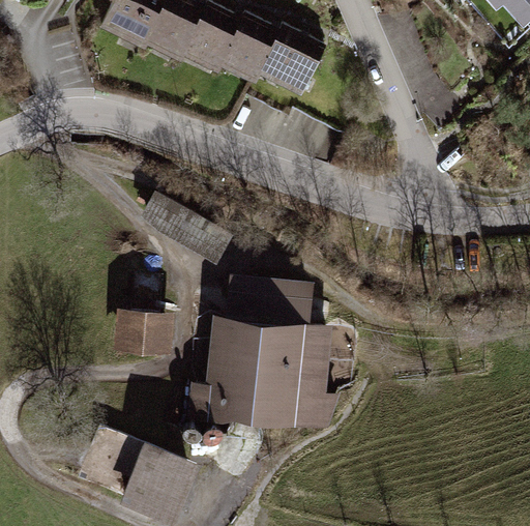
[(111,0),(98,28),(144,50),(146,45),(180,63),(183,56),(217,72),(221,66),(255,83),(258,74),(300,96),(327,46),(282,24),(280,28),(243,12),(241,17),(207,0),(204,6),(190,0),(111,0)]
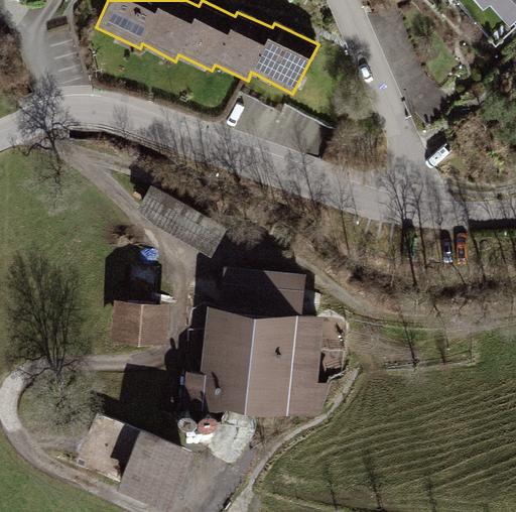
[(515,0),(473,0),(483,10),(490,4),(510,26),(515,20),(515,0)]
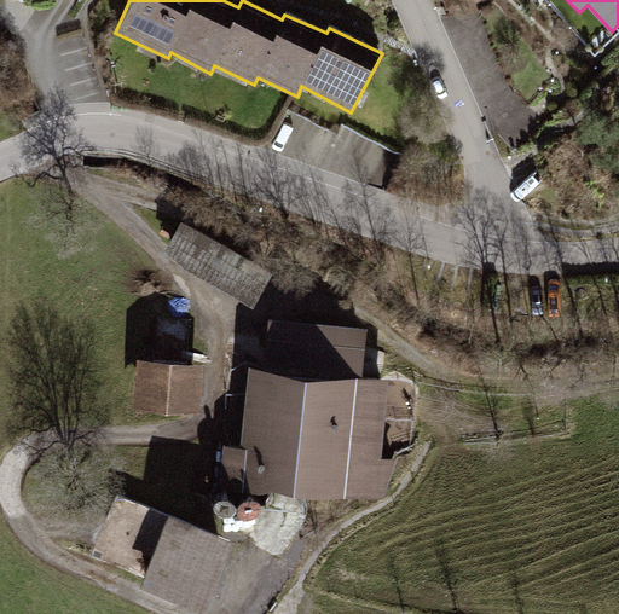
[(271,277),(180,222),(165,252),(185,271),(254,308),(271,277)]
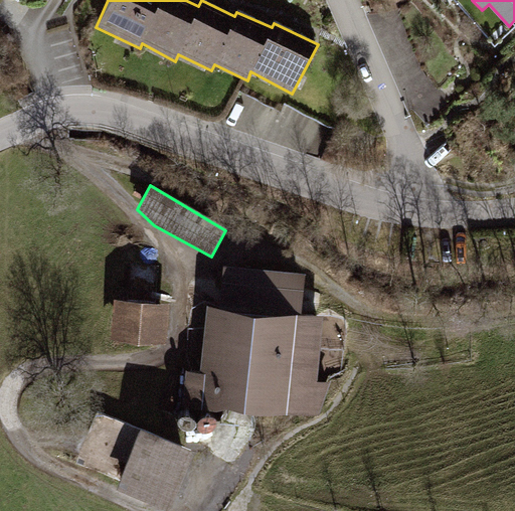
[(218,306),(206,306),(198,371),(186,370),(183,406),(319,420),(330,383),(317,381),(322,315),(300,313),(303,274),(222,266),(218,306)]
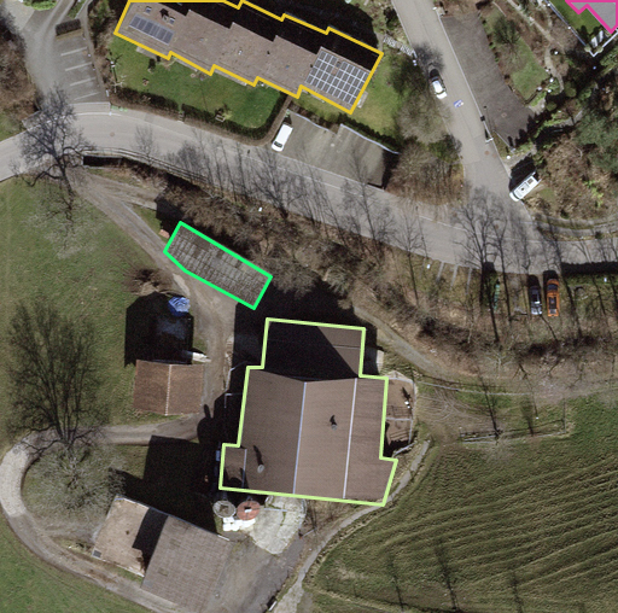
[(200,363),(134,358),(132,409),(197,414),(200,363)]
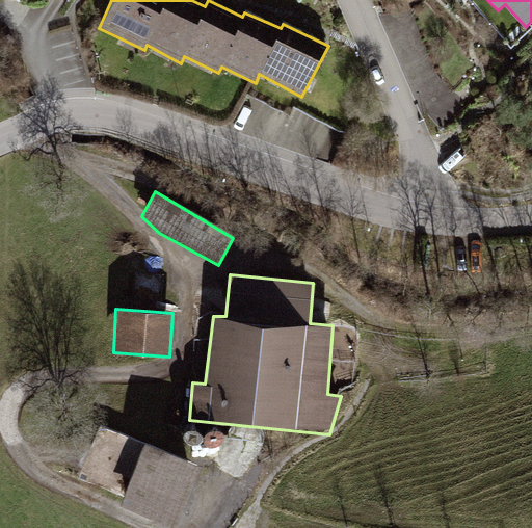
[(200,466),(143,446),(118,506),(174,527),(200,466)]
